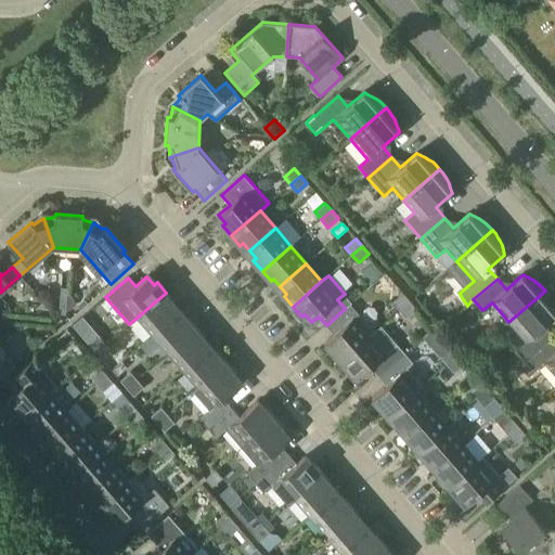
[(517,350),(526,360),(550,339),(541,330),(554,317),(554,307),(553,302),(551,298),(547,294),(545,291),(508,322),(526,341),(517,350)]
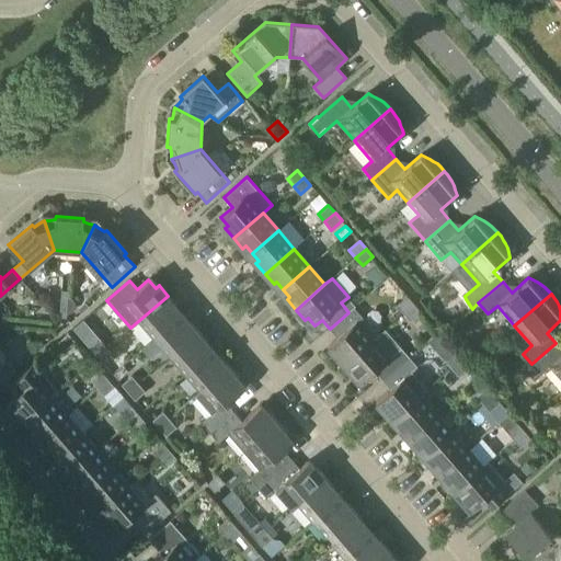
[(153,339),(180,316),(173,309),(176,306),(168,296),(138,321),(153,339)]
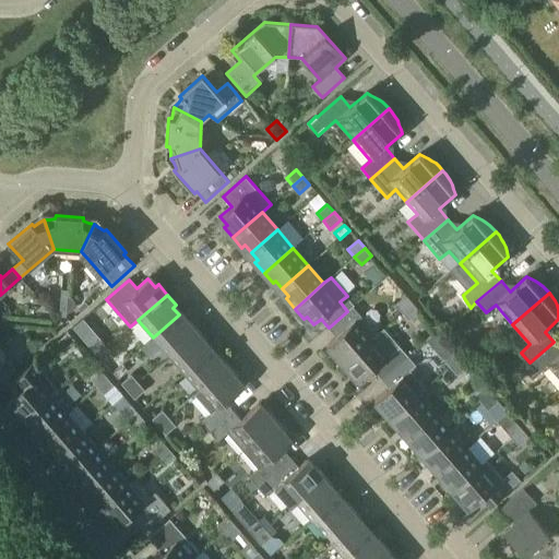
[(67,296),(66,313),(72,311),(75,306),(73,299),(67,296)]
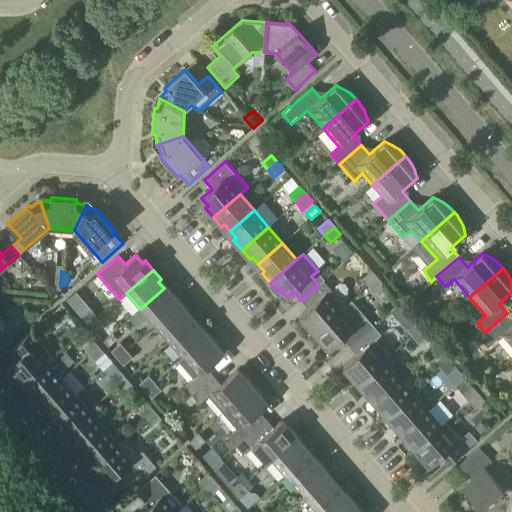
[(368,286),(378,278),(372,271),(362,279),(368,286)]
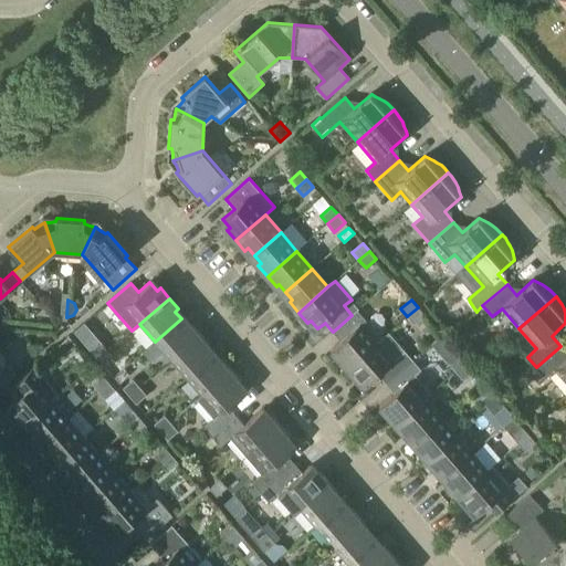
[(418,307),(407,316),(415,324),(425,315),(418,307)]
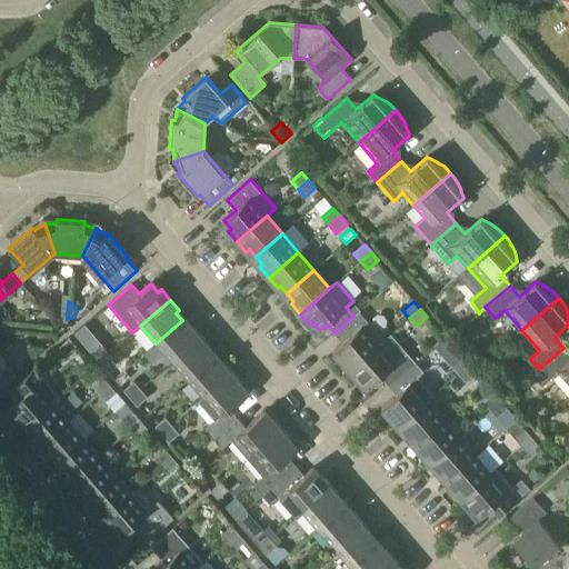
[(340,360),(349,370),(379,345),(383,340),(359,312),(353,317),(343,326),(335,333),(342,342),(336,349),(342,357),(340,360)]
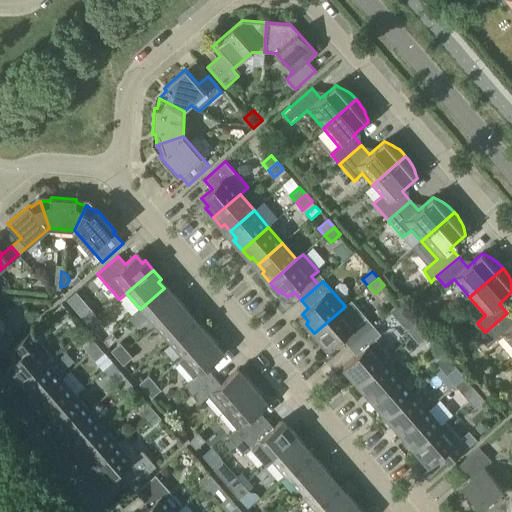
[(164,288),(140,309),(154,326),(181,303),(173,293),(170,295),(164,288)]
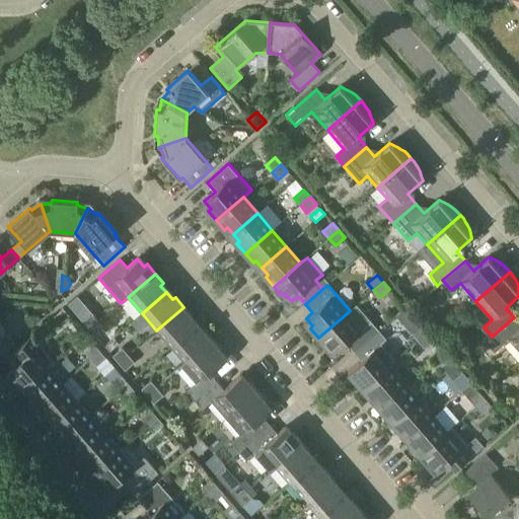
[(379,330),(357,305),(350,310),(346,314),(318,338),(326,348),(329,345),(336,353),(347,344),(354,352),(379,330)]
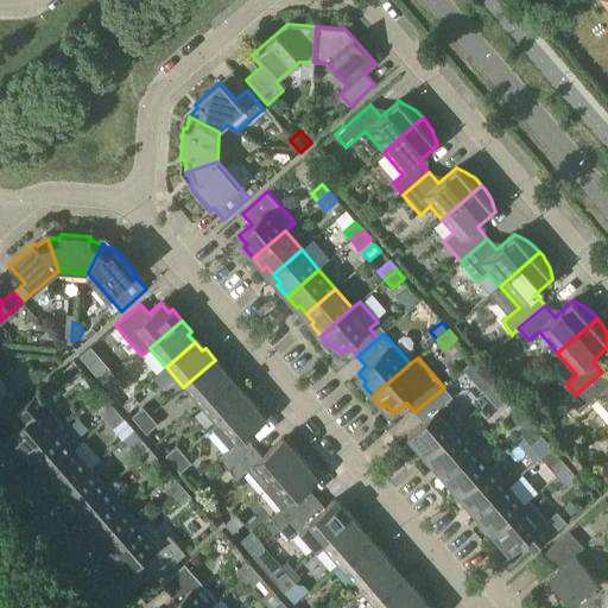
[(200,406),(229,381),(222,373),(225,371),(215,360),(183,387),(200,406)]
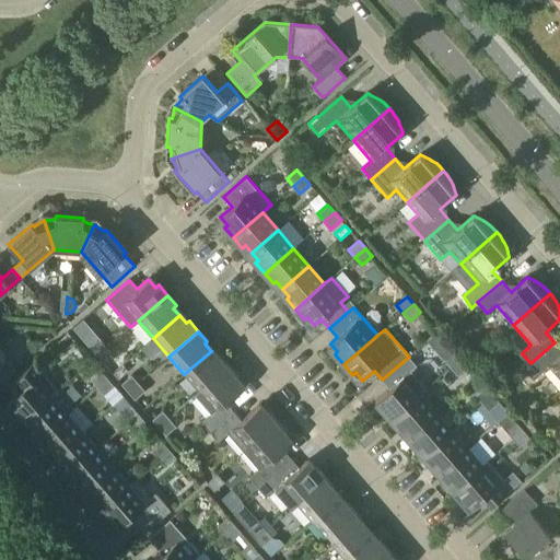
[(65,350),(74,340),(68,333),(58,341),(65,350)]
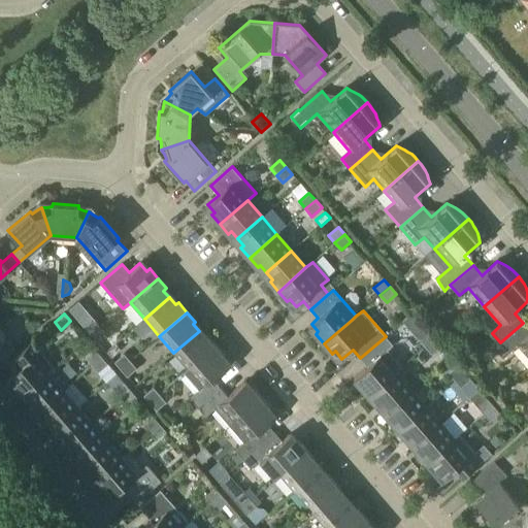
[(91,336),(101,327),(95,320),(85,328),(91,336)]
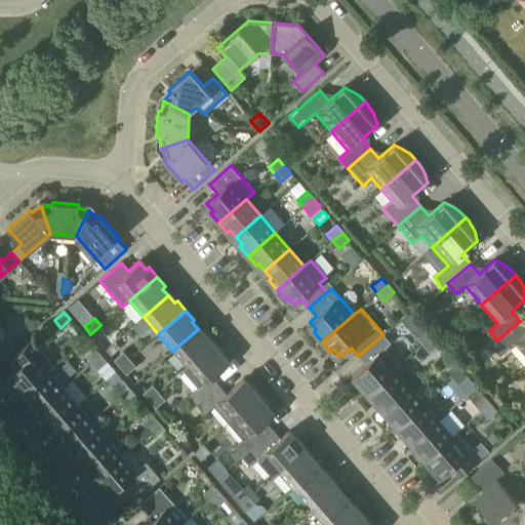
[(515,344),(524,354),(524,326),(520,321),(497,340),(491,347),(500,356),(515,344)]
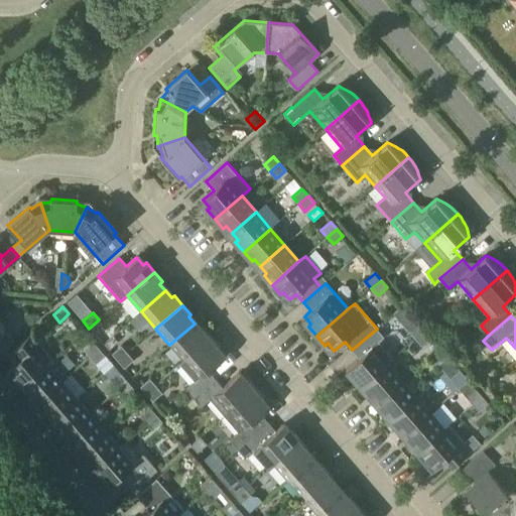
[(99,319),(89,329),(96,336),(105,328),(99,319)]
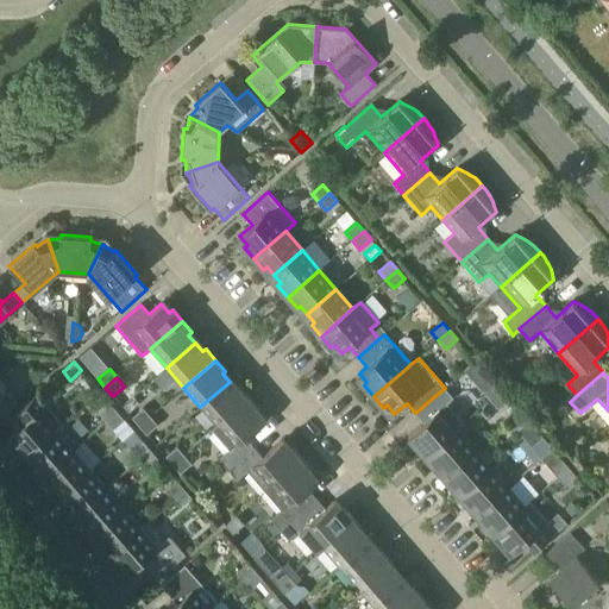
[(0,415),(17,402),(0,382),(0,415)]
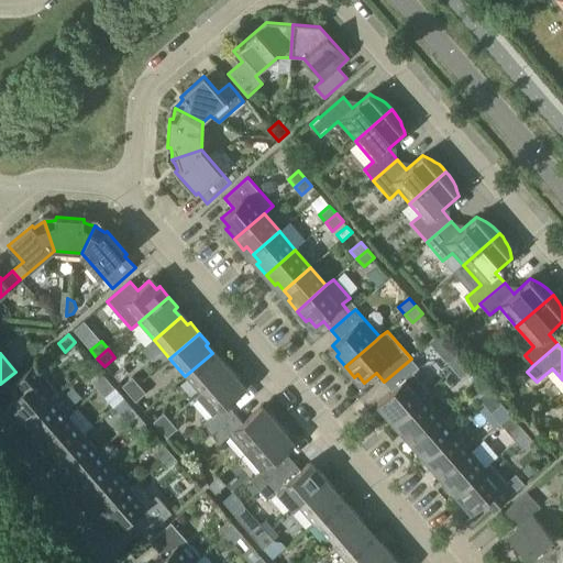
[(219,361),(212,353),(185,376),(200,394),(201,394),(230,368),(221,359),(219,361)]
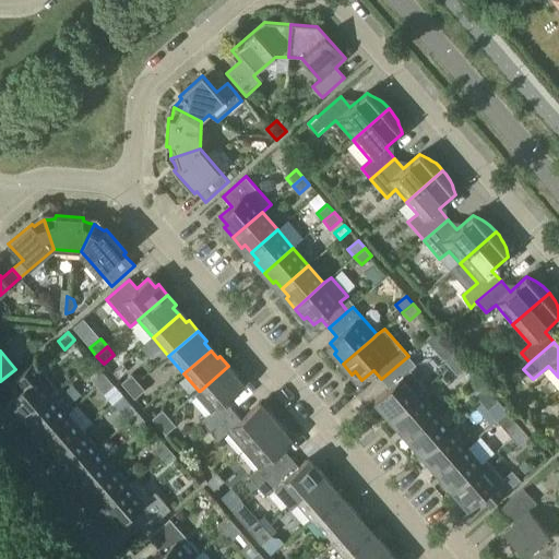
[(450,367),(461,358),(454,351),(443,359),(450,367)]
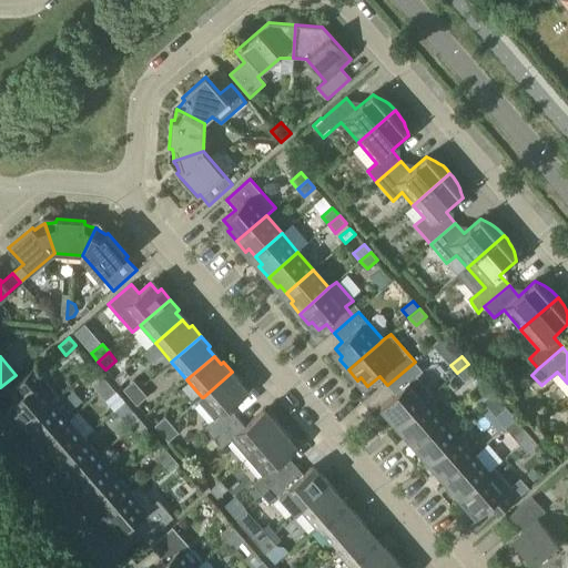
[(388,415),(397,426),(427,401),(426,399),(433,395),(417,376),(423,371),(415,362),(387,385),(395,394),(384,404),(391,413),(388,415)]
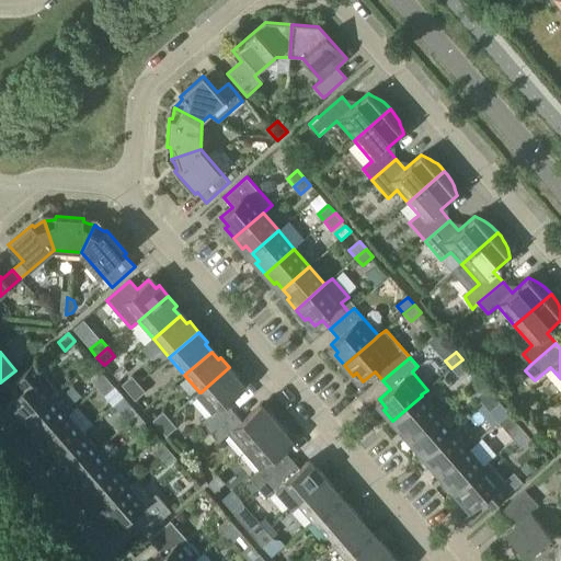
[(462,359),(451,368),(458,377),(469,367),(462,359)]
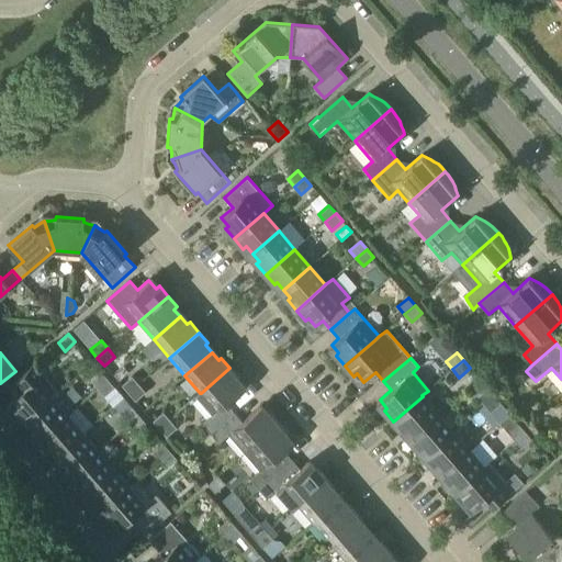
[(12,413),(22,423),(51,397),(57,392),(33,363),(8,386),(15,395),(8,402),(15,409),(12,413)]
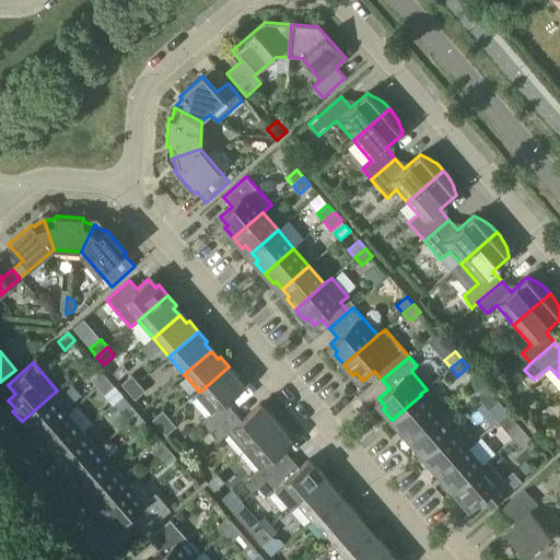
[(123,365),(113,374),(117,380),(128,371),(123,365)]
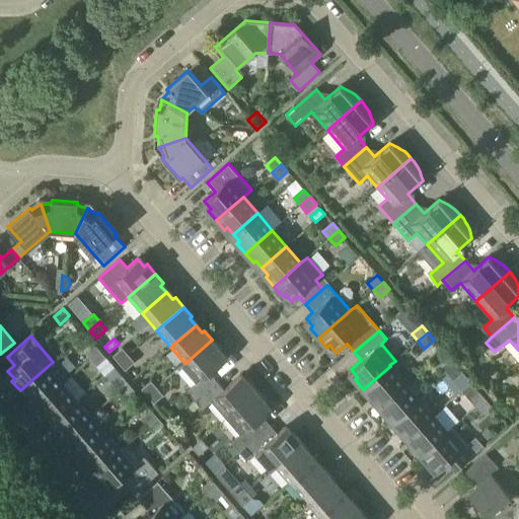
[(184,363),(180,367),(195,383),(187,391),(194,400),(216,381),(209,373),(225,360),(218,352),(221,350),(212,340),(186,363),(184,363)]
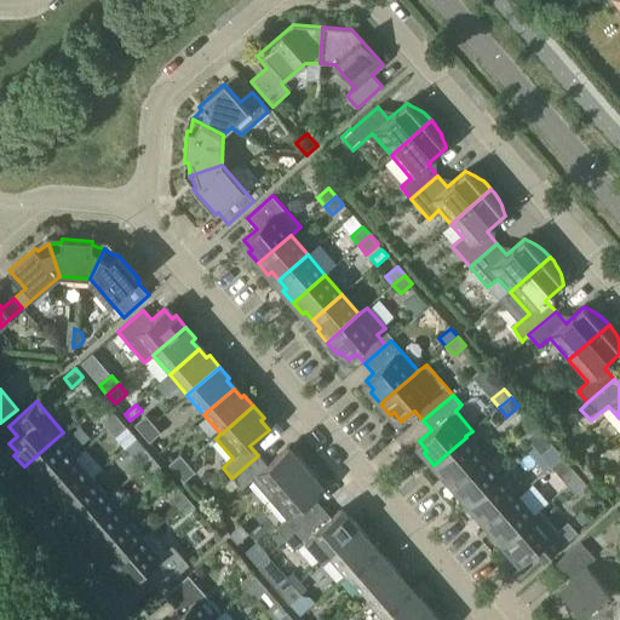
[(108,429),(119,419),(112,411),(99,420),(108,429)]
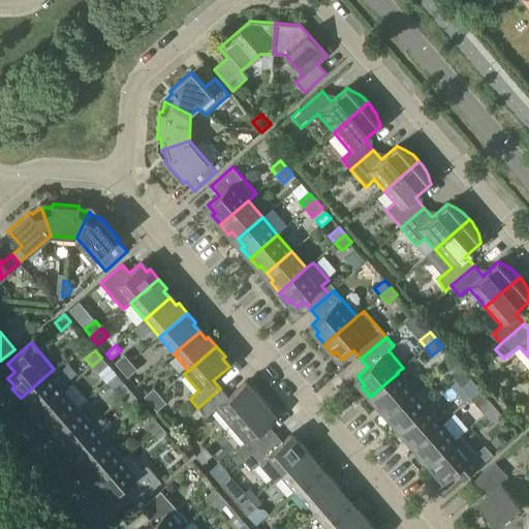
[(121,370),(130,362),(124,354),(115,363),(121,370)]
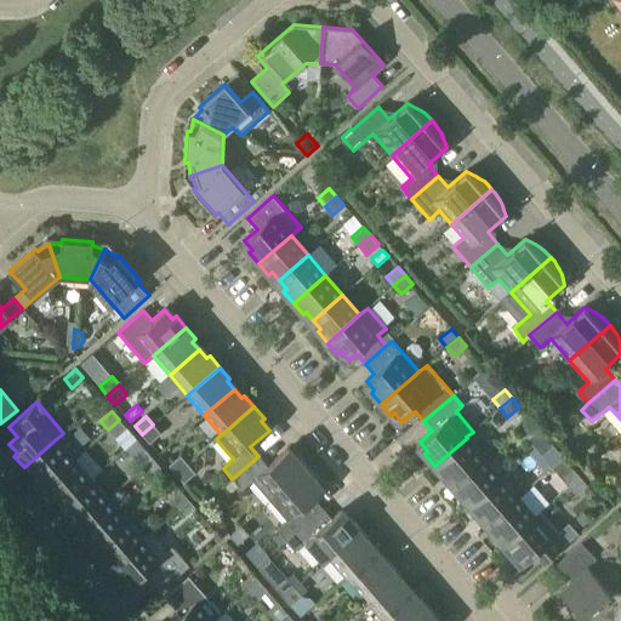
[(119,420),(108,429),(115,438),(126,428),(119,420)]
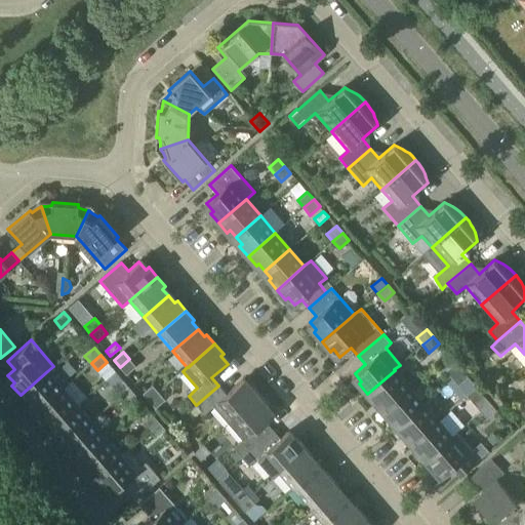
[(129,359),(120,367),(126,374),(135,366),(129,359)]
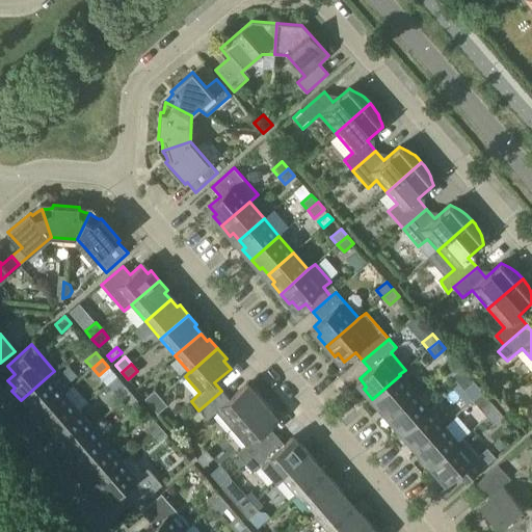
[(458,383),(468,375),(461,368),(451,376),(458,383)]
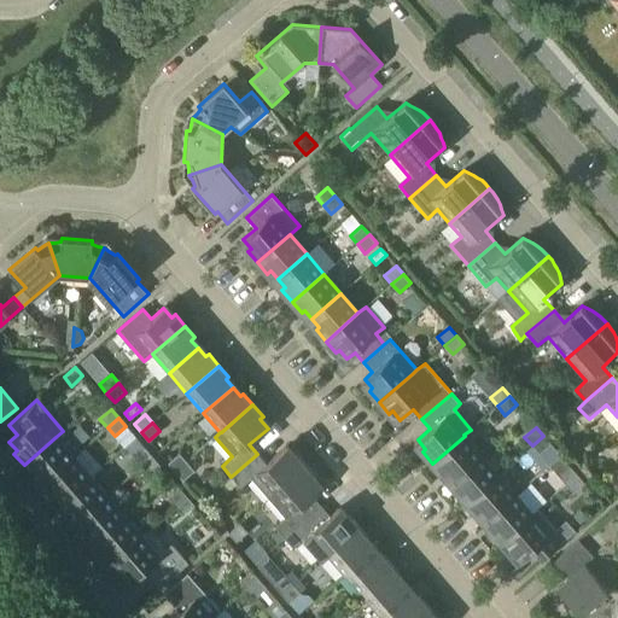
[(453,481),(482,455),(465,436),(432,464),(442,474),(445,472),(453,481)]
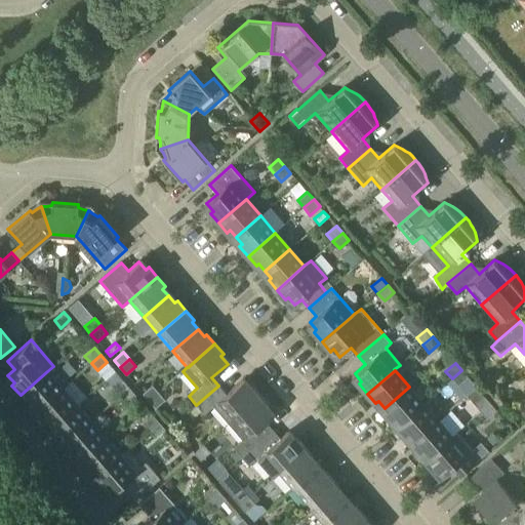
[(461,370),(452,378),(458,386),(468,377),(461,370)]
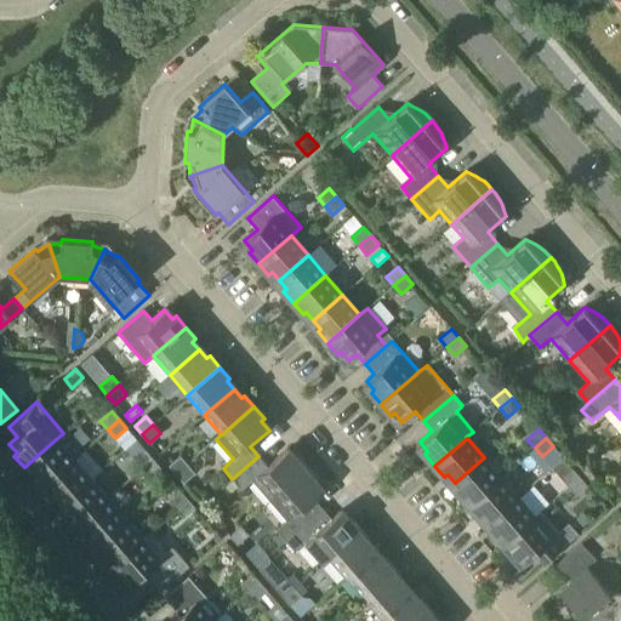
[(36,476),(45,484),(74,459),(56,439),(24,467),(34,479),(36,476)]
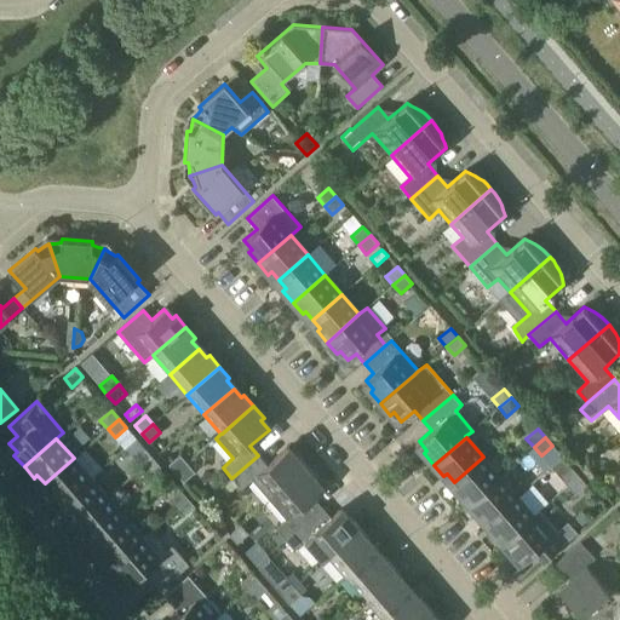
[(74,458),(45,483),(51,492),(50,493),(49,494),(58,506),(91,478),(102,469),(84,449),(74,458)]
